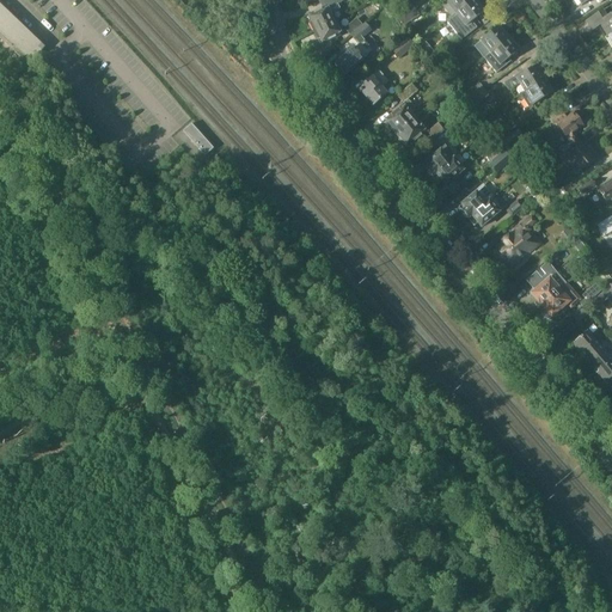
[(314,31),(334,22),(330,16),(334,14),(331,11),(335,10),(334,6),(343,1),(342,0),(324,0),(329,8),(328,10),(326,8),(310,17),(313,22),(310,23),(314,31)]
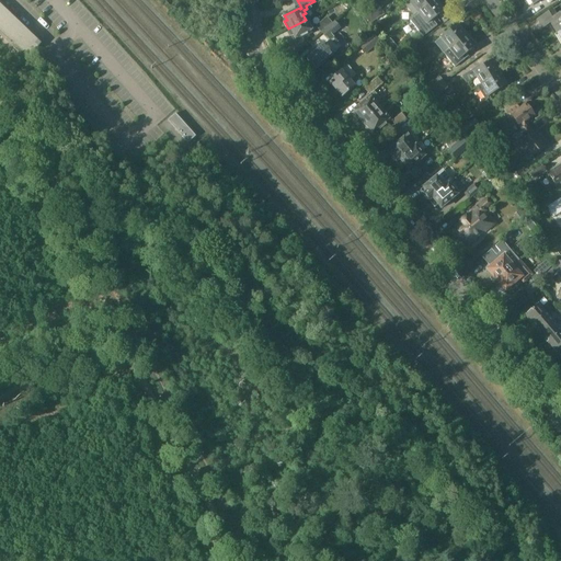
[(413,16),(419,13),(434,0),(412,0),(405,6),(413,16)]
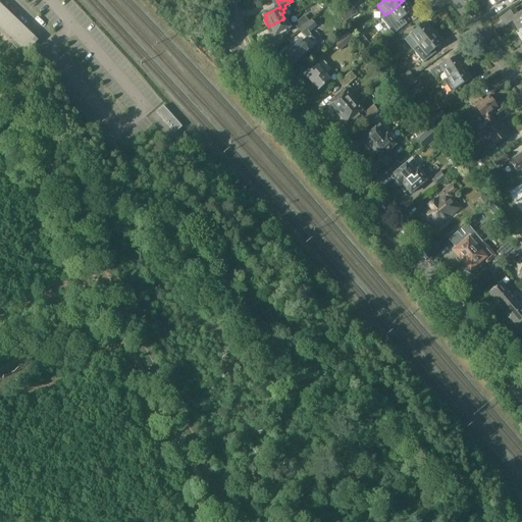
[(414,10),(405,0),(404,0),(389,12),(384,15),(381,18),(394,35),(407,24),(403,18),(414,10)]
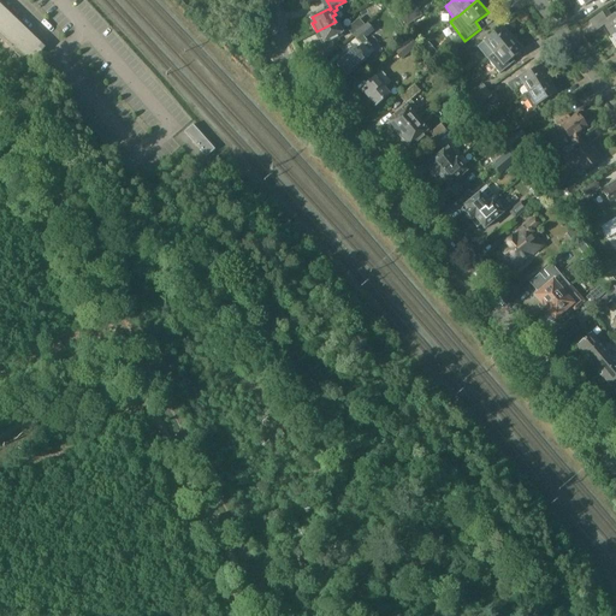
[(395,16),(400,23),(418,10),(414,4),(395,16)]
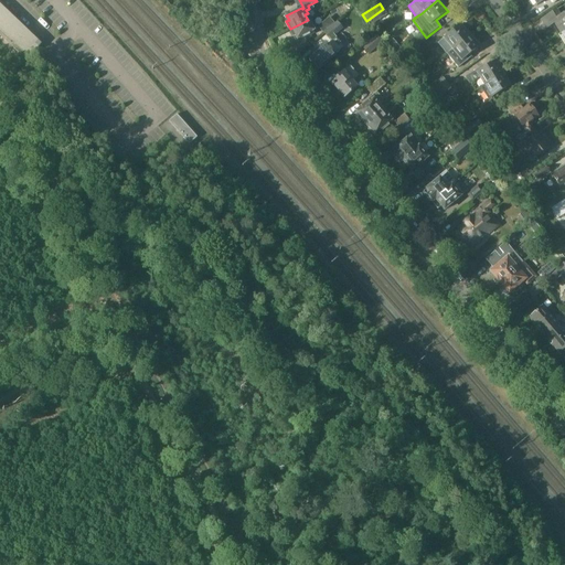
[(554,23),(561,33),(564,31),(564,4),(557,10),(556,10),(542,20),(547,28),(554,23)]
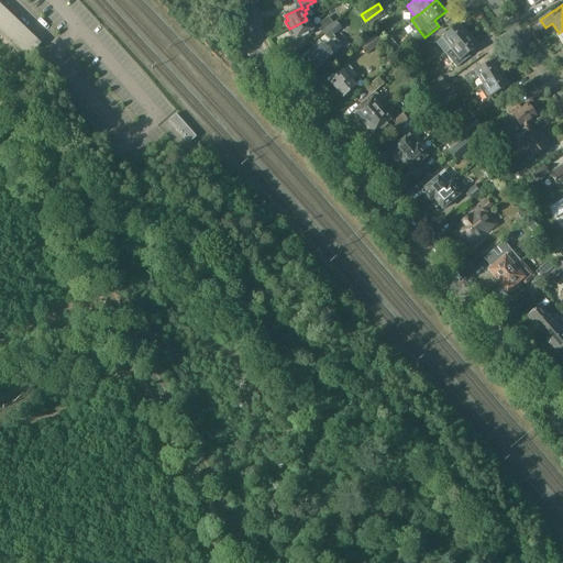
[(0,6),(0,29),(30,56),(41,44),(0,6)]
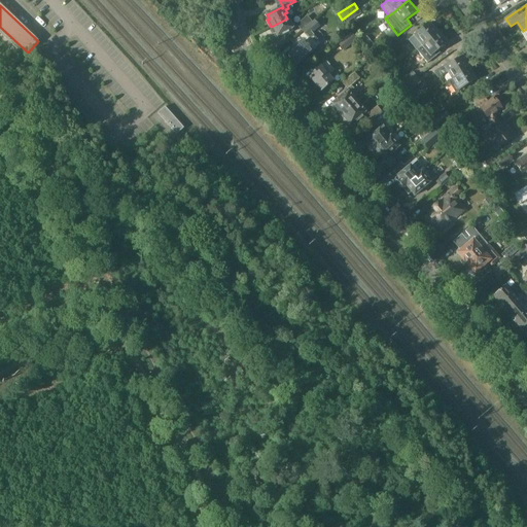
[(357,8),(342,20),(345,25),(361,13),(357,8)]
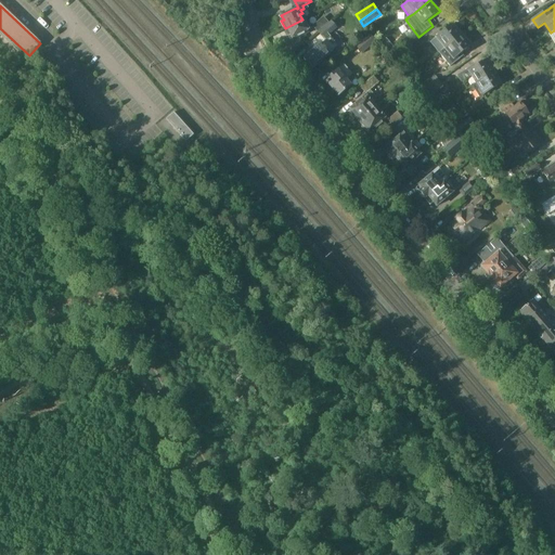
[(206,16),(203,18),(209,26),(213,24),(206,16)]
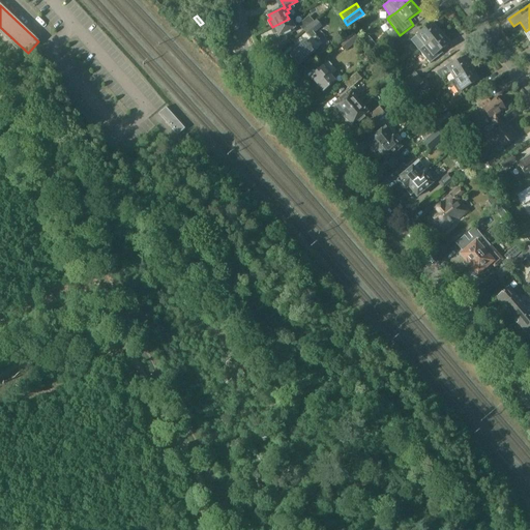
[(298,25),(303,31),(314,22),(308,17),(298,25)]
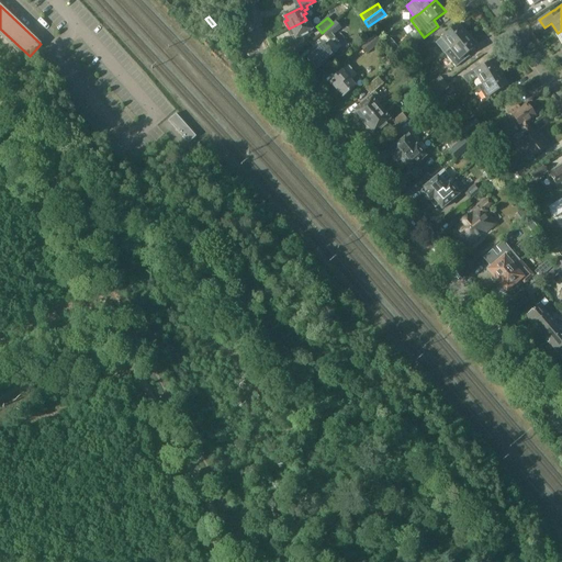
[(306,20),(289,29),(292,35),(294,34),(296,40),(312,32),(312,31),(314,30),(312,24),(308,25),(306,20)]
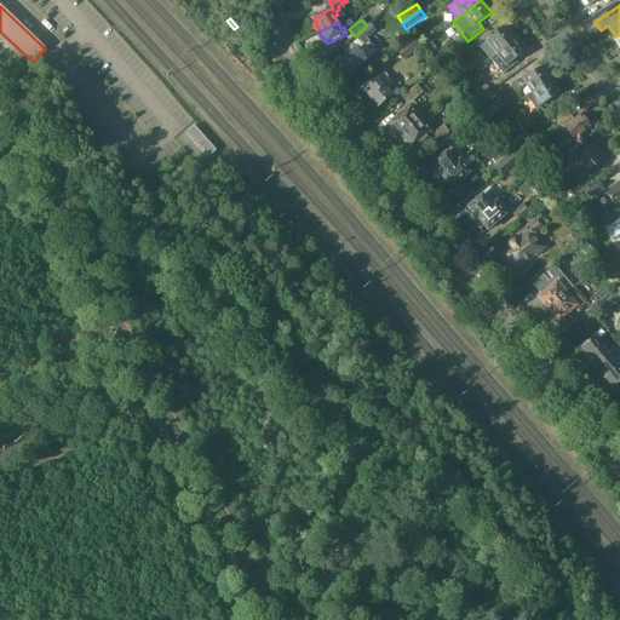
[(371,24),(355,36),(362,45),(362,44),(367,40),(377,32),(371,24)]
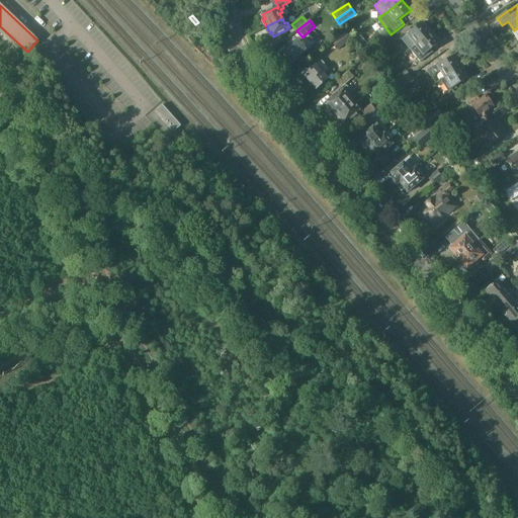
[(402,39),(410,50),(415,45),(415,46),(431,32),(423,22),(405,37),(402,39)]
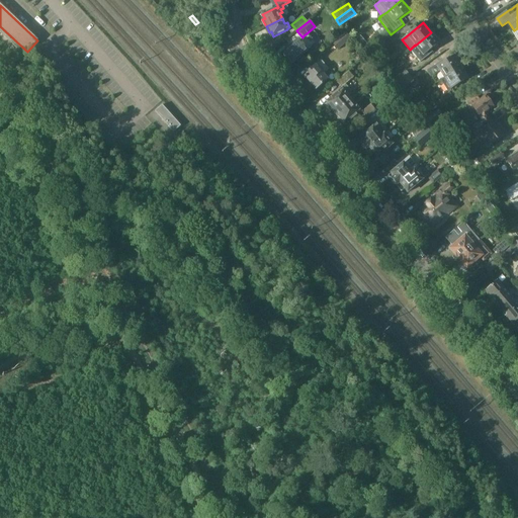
[(344,32),(332,44),(337,51),(350,39),(344,32)]
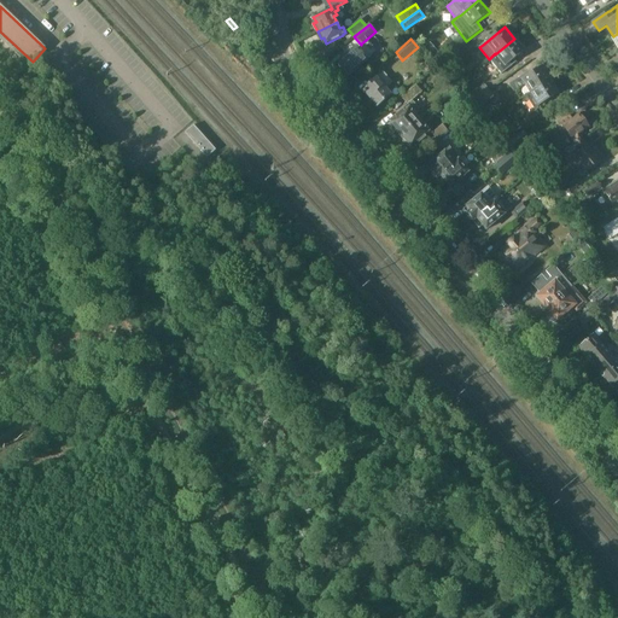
[(524,51),(514,39),(495,54),(495,53),(489,59),(501,75),(517,62),(514,59),(524,51)]
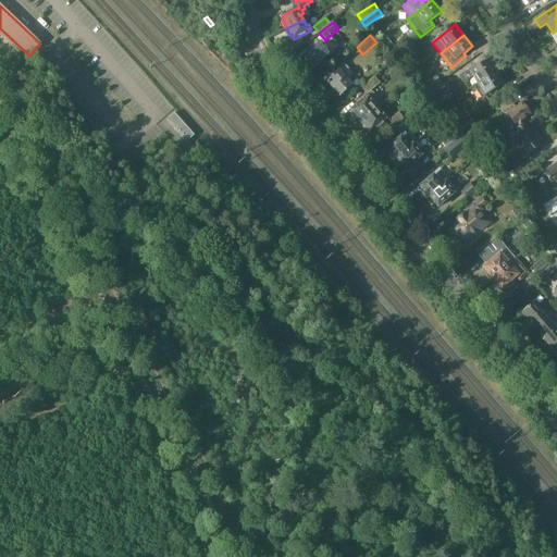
[(322,44),(306,57),(316,67),(331,54),(331,53),(338,46),(330,36),(325,39),(326,41),(323,44),(322,44)]
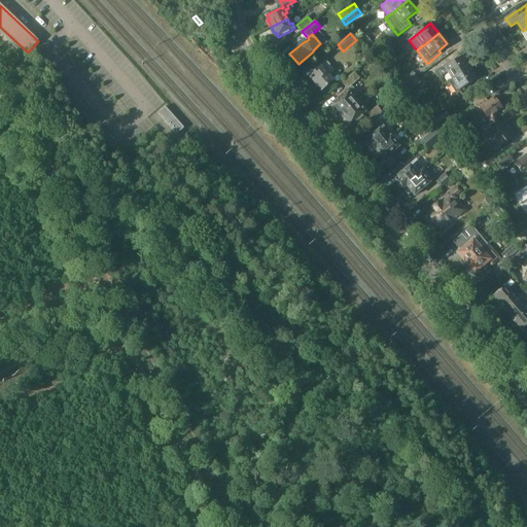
[(382,50),(381,50),(377,45),(372,49),(376,56),(382,50)]
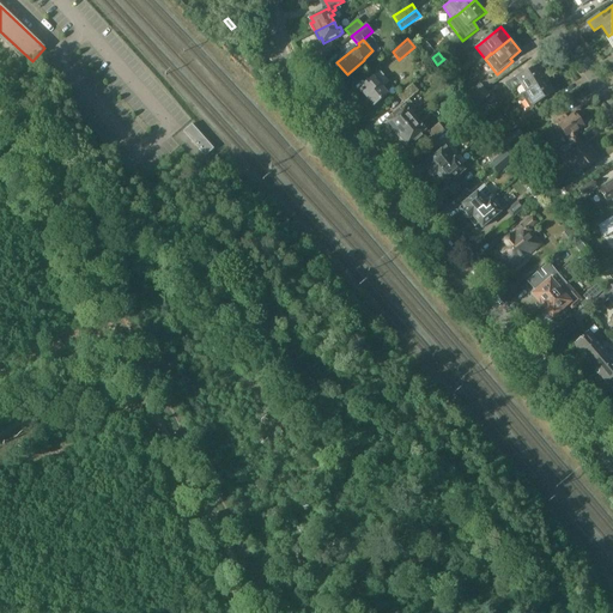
[(444,59),(437,65),(442,70),(456,58),(450,53),(443,59),(444,59)]
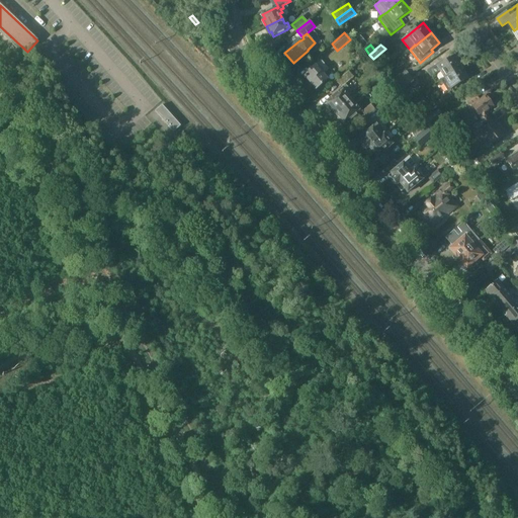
[(440,72),(444,78),(461,67),(460,66),(461,65),(460,62),(459,60),(457,58),(455,58),(454,57),(441,65),(439,63),(426,71),(431,78),(440,72)]
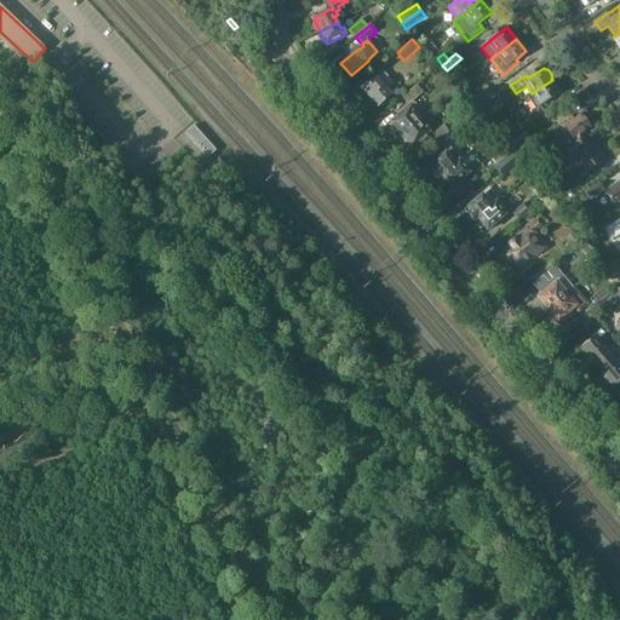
[(378,107),(394,93),(388,87),(394,82),(384,73),(363,91),(378,107)]
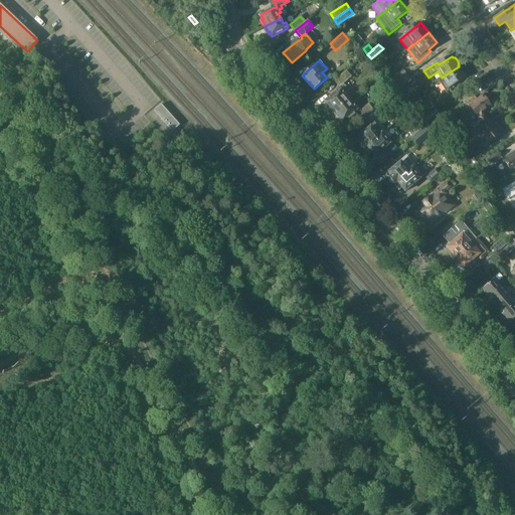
[(442,77),(439,79),(445,91),(466,78),(463,73),(464,72),(460,66),(459,67),(459,66),(442,77)]
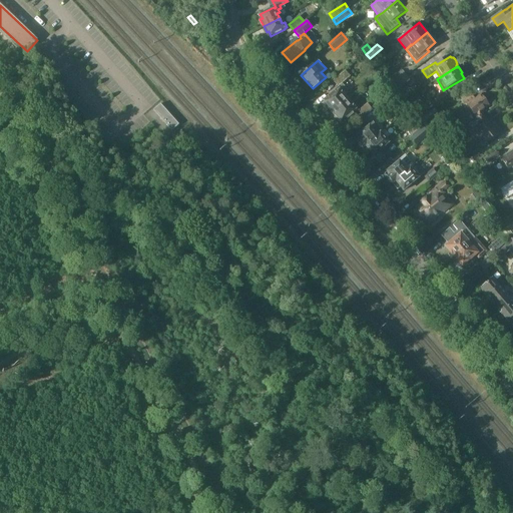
[(391,86),(391,87),(406,76),(402,70),(391,78),(389,77),(385,80),(390,87),(391,86)]
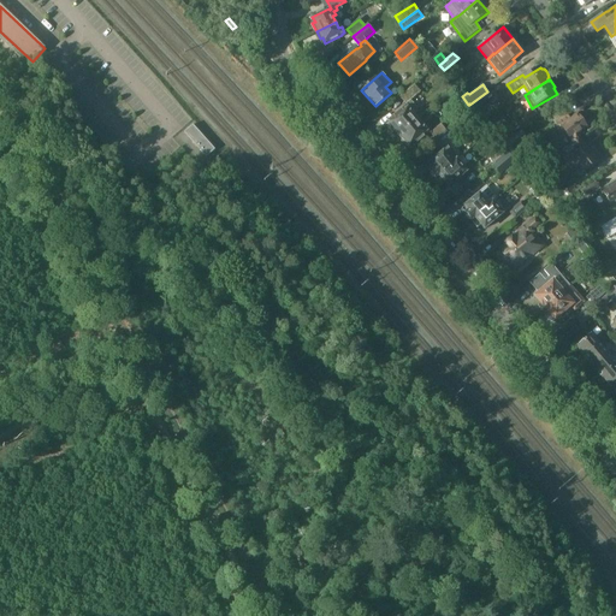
[(391,128),(398,136),(418,119),(412,112),(418,108),(410,100),(420,93),(414,86),(409,89),(400,98),(407,106),(389,122),(392,126),(391,128)]
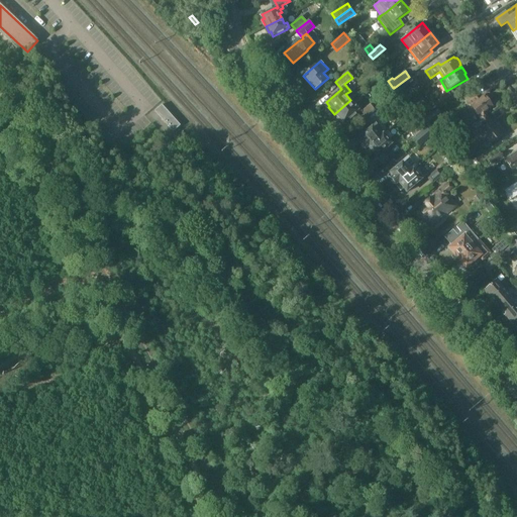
[(413,82),(409,77),(394,88),(397,93),(413,82)]
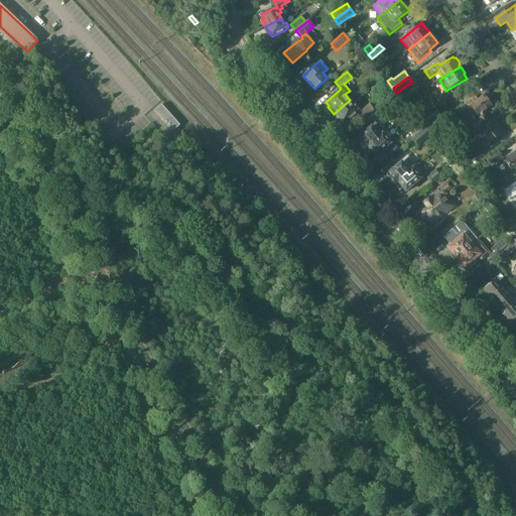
[(406,95),(402,89),(397,92),(402,98),(406,95)]
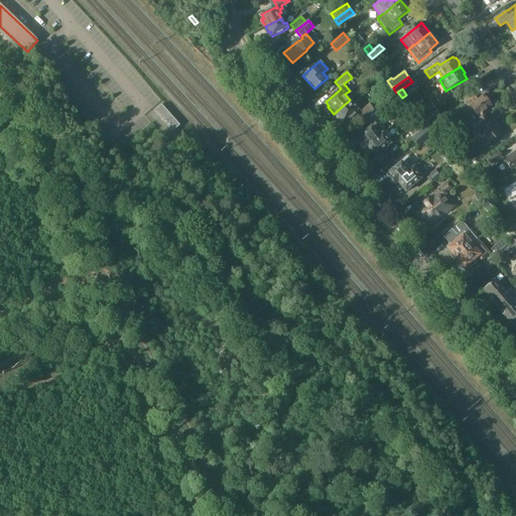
[(394,94),(386,102),(391,108),(400,99),(394,94)]
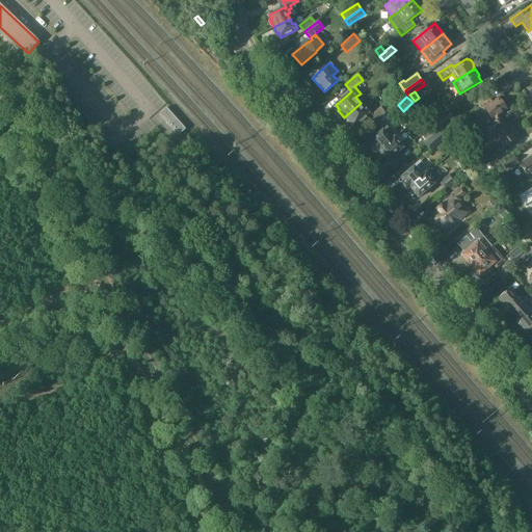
[(489,99),(481,105),(497,125),(502,121),(499,115),(507,109),(499,99),(494,103),(489,99)]
